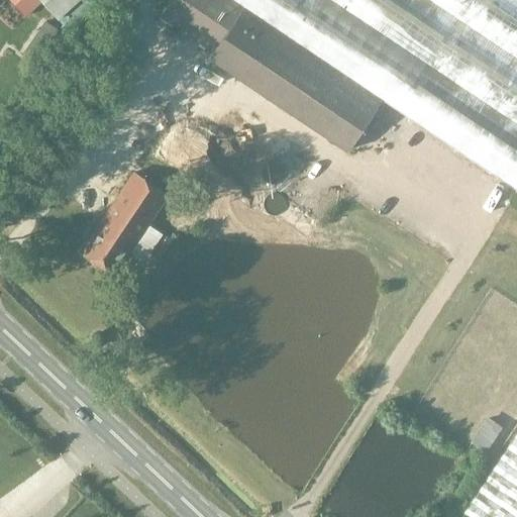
[(38,0),(56,19),(76,0),(38,0)]
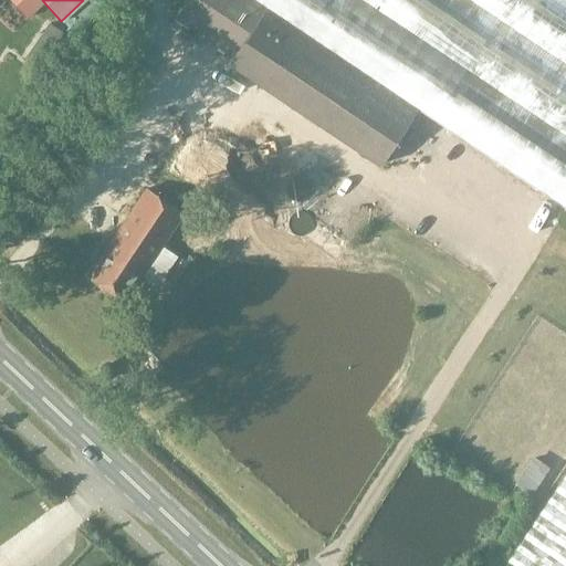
[(380,166),(417,111),(418,109),(253,0),(182,0),(171,18),(232,58),(228,64),(380,166)]
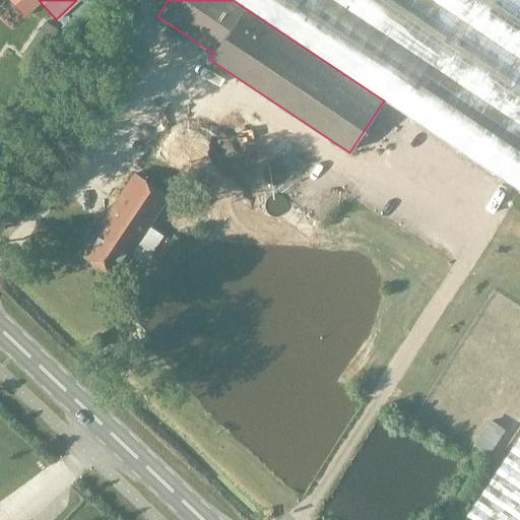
[(519,0),(233,0),(384,101),(383,102),(519,193),(519,0)]
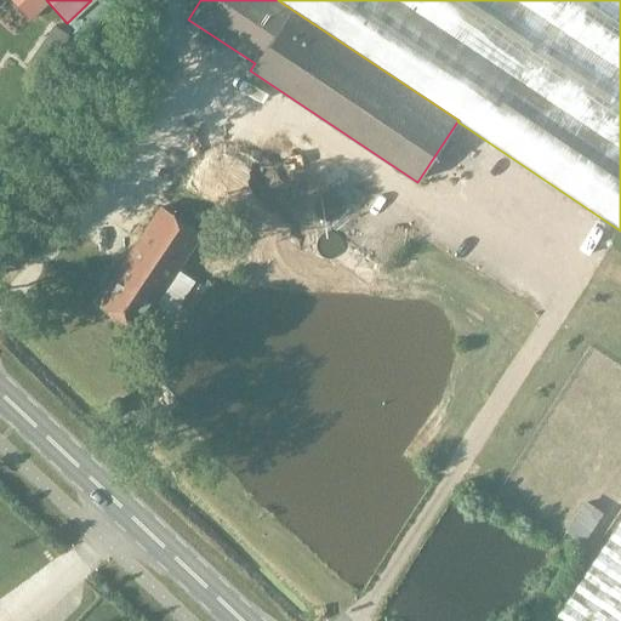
[(210,85),(228,63),(215,52),(198,75),(210,85)]
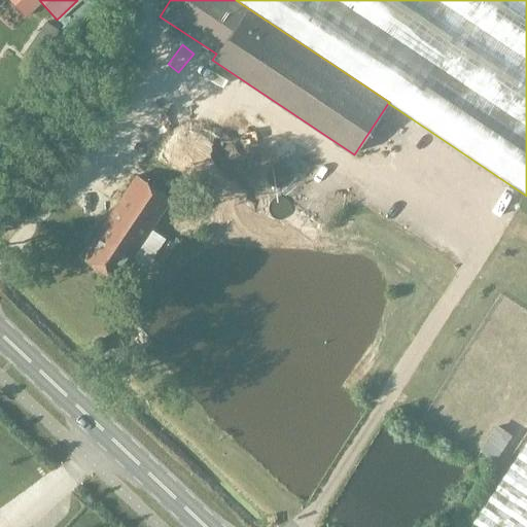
[(271,169),(273,184),(286,182),(284,167),(271,169)]
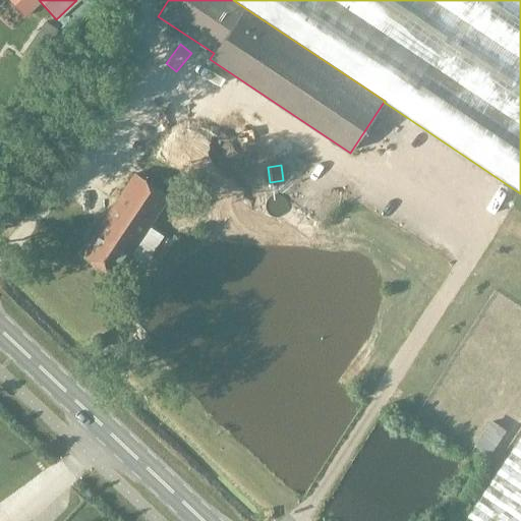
[(323,187),(342,196),(348,182),(329,173),(323,187)]
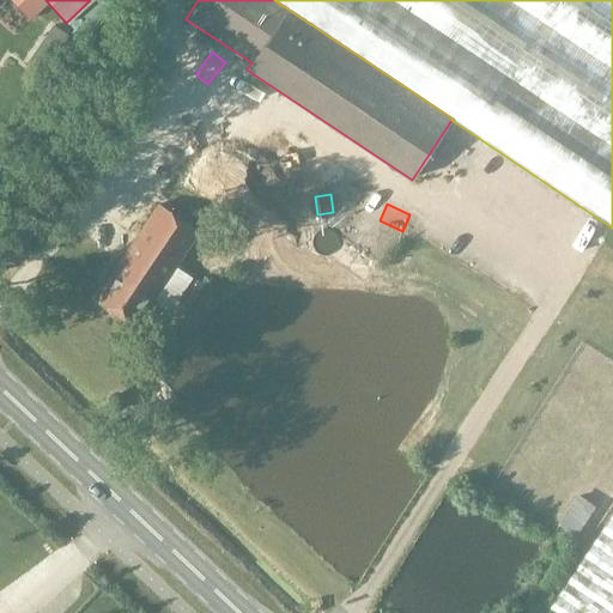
[(95,299),(134,326),(198,232),(157,205),(95,299)]
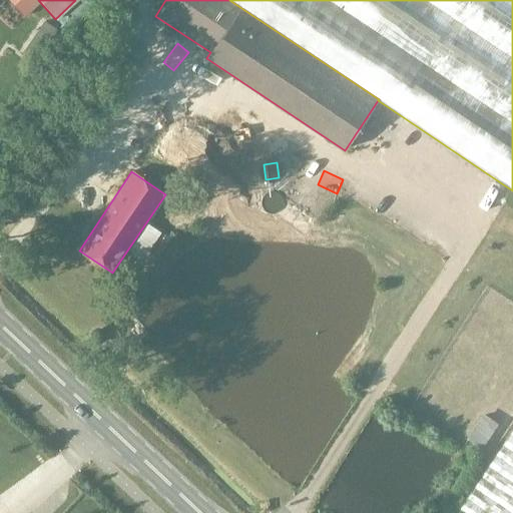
[(512,512),(512,427),(458,509),(464,512),(512,512)]
